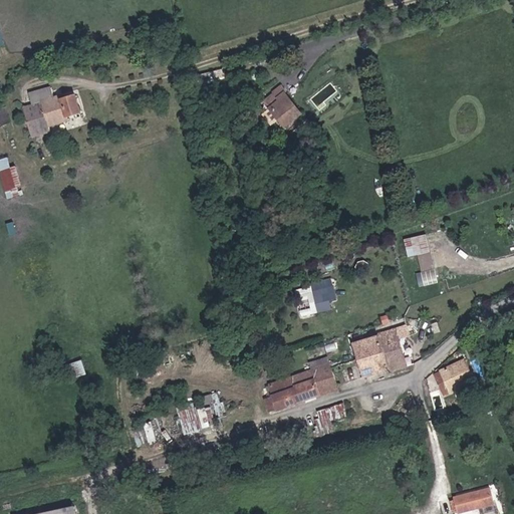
[(283,129),(303,112),(282,84),(261,100),(283,129)]
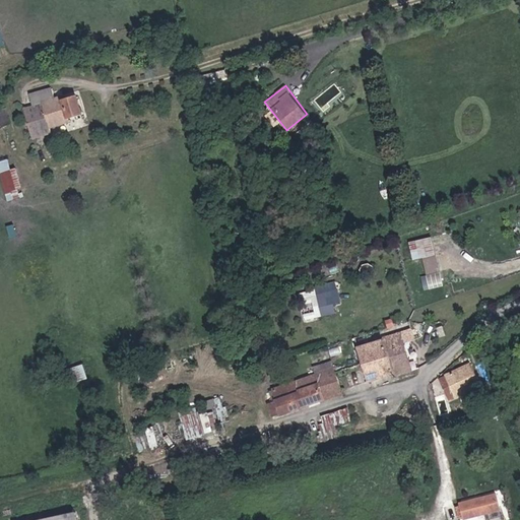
[(55,109),(64,135),(80,129),(79,123),(90,119),(86,106),(73,109),(71,105),(55,109)]
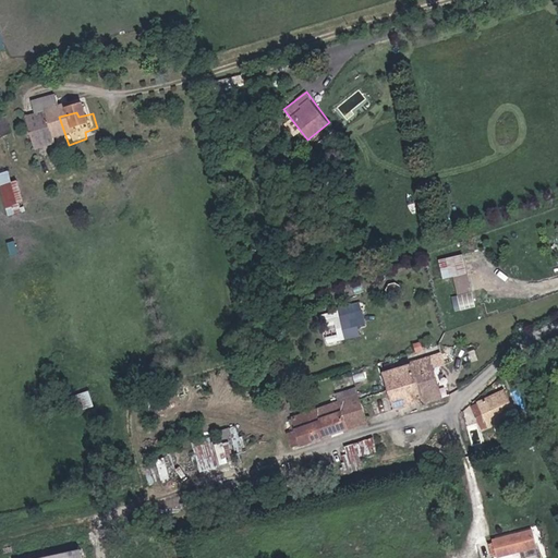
[(25,138),(47,132),(43,116),(20,122),(25,138)]
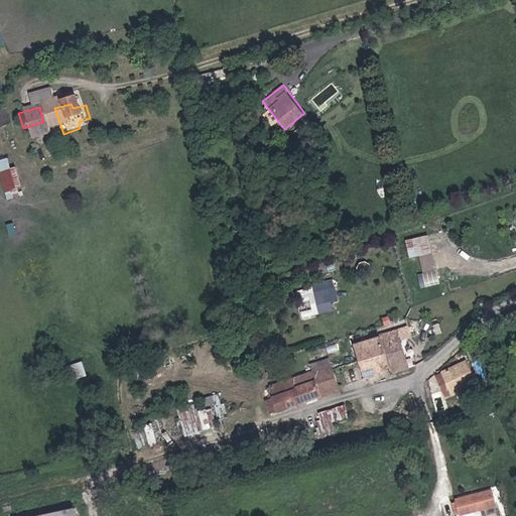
[(15,165),(11,166),(8,156),(0,157),(0,170),(7,198),(23,194),(15,165)]
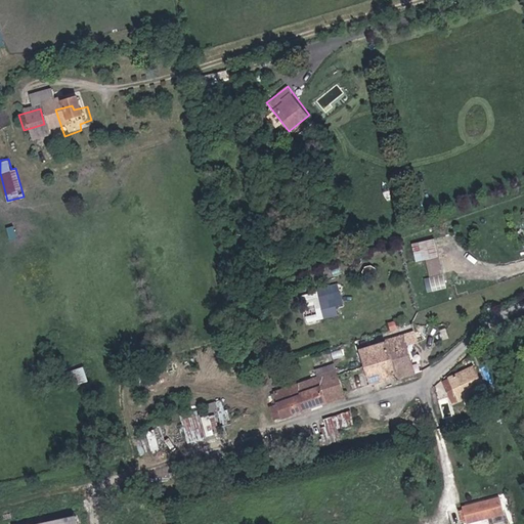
[(444,278),(439,261),(424,264),(428,282),(444,278)]
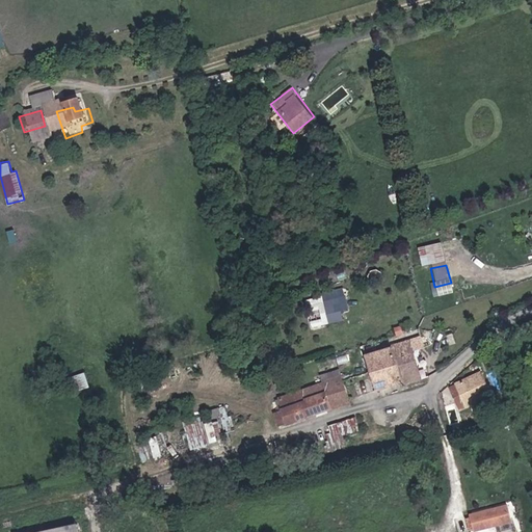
[(345,287),(324,290),(328,322),(344,319),(342,310),(348,309),(345,287)]
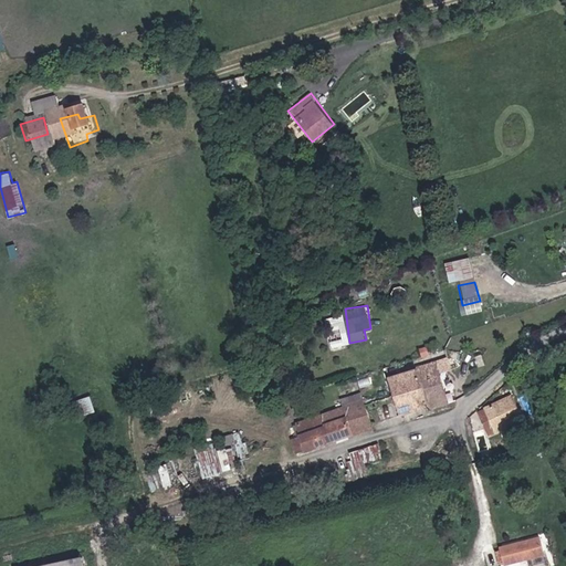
[(334,347),(350,342),(342,313),(324,318),(334,347)]
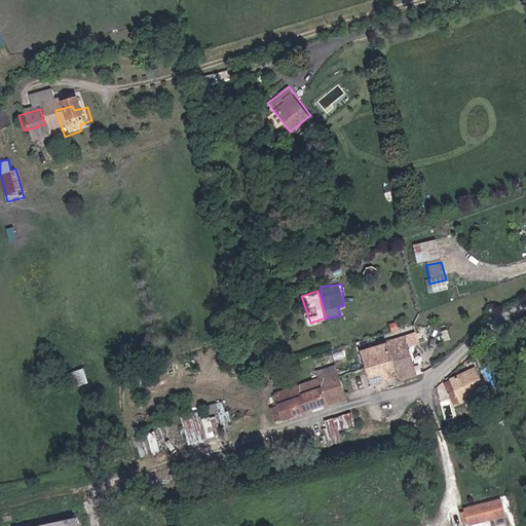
[(384,361),(390,380),(403,376),(400,359),(414,354),(409,335),(390,341),(396,357),(384,361)]
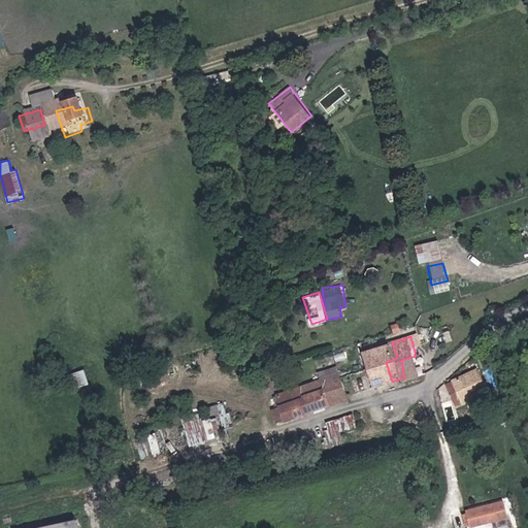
[(377,386),(392,382),(386,362),(371,366),(377,386)]
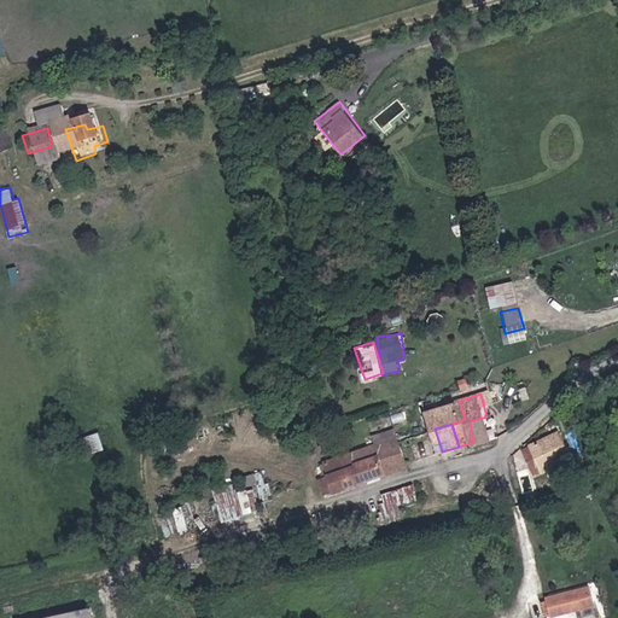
[(209,436),(205,426),(190,431),(192,441),(209,436)]
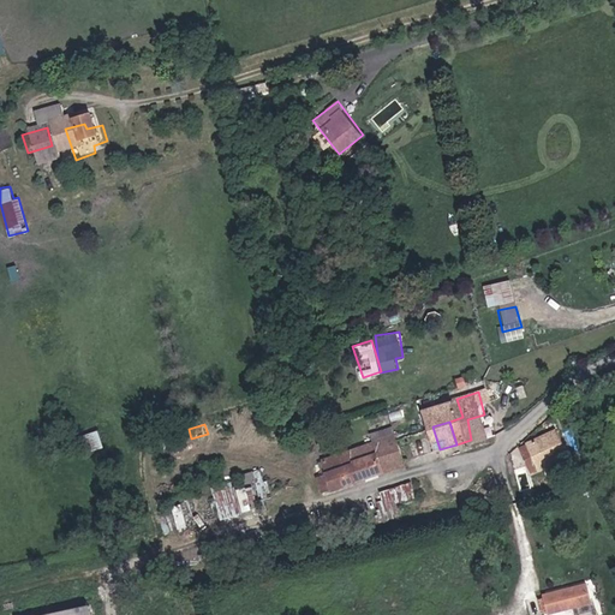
[(419,455),(440,449),(433,427),(412,434),(419,455)]
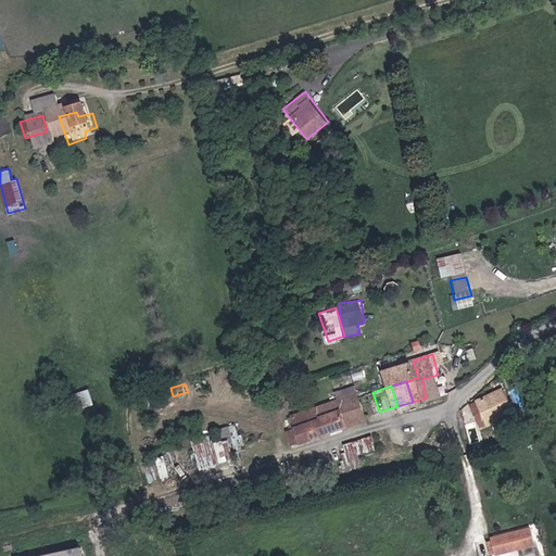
[(77,407),(93,404),(90,388),(74,392),(77,407)]
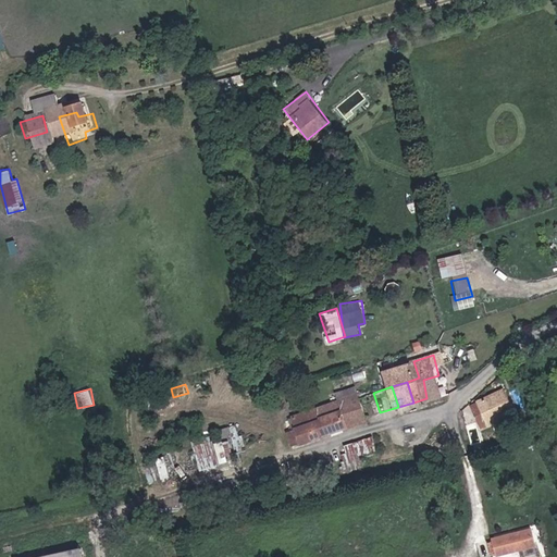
[(490,408),(508,401),(504,388),(485,396),(490,408)]
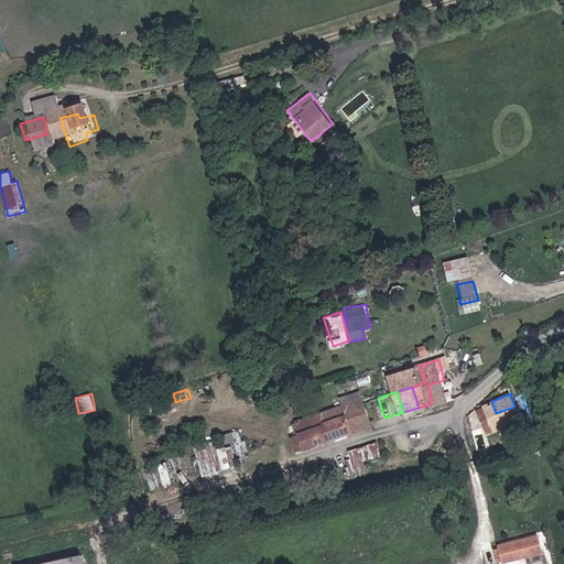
[(367,402),(373,422),(384,418),(378,398),(367,402)]
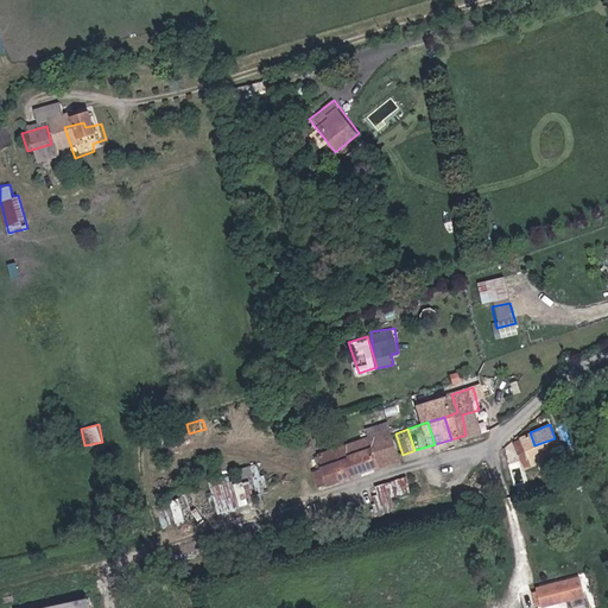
[(356,461),(361,474),(382,467),(380,462),(403,455),(396,434),(378,439),(381,453),(356,461)]
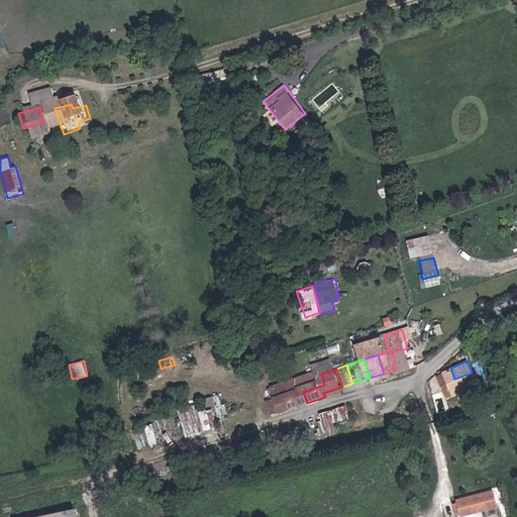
[(475,379),(472,373),(454,379),(456,386),(475,379)]
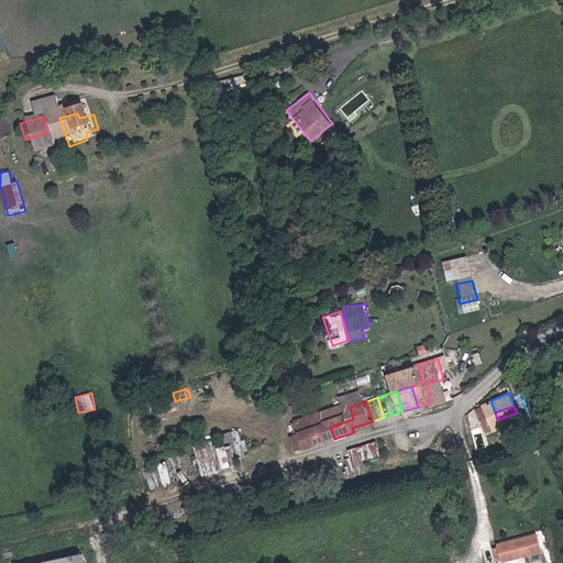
[(350,407),(327,415),(330,427),(353,419),(350,407)]
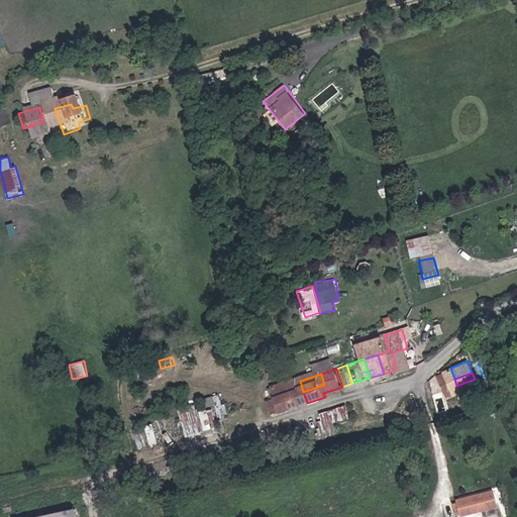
[(276,389),(279,400),(303,392),(300,381),(276,389)]
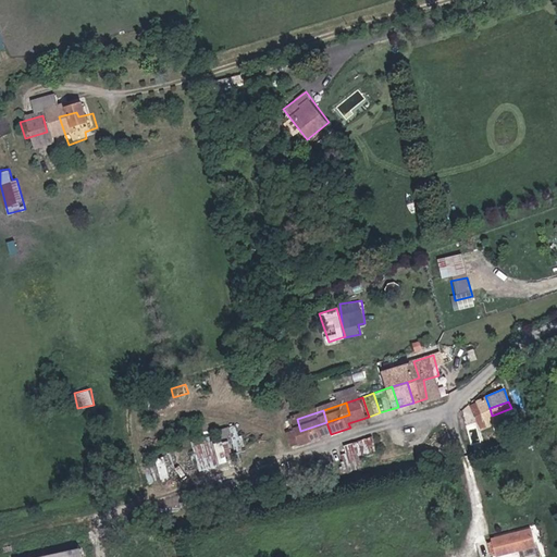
[(233,425),(237,438),(254,433),(250,420),(233,425)]
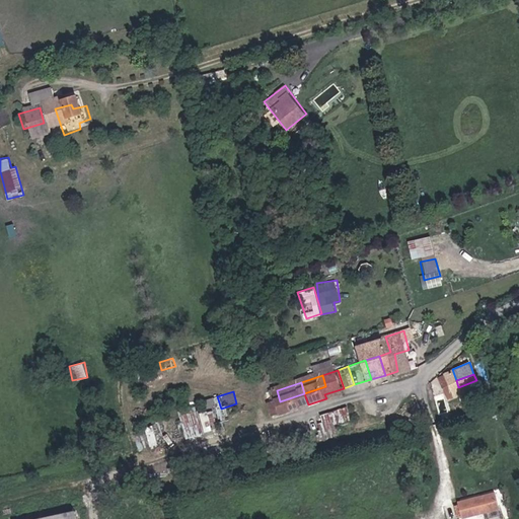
[(280,401),(283,413),(308,404),(304,393),(280,401)]
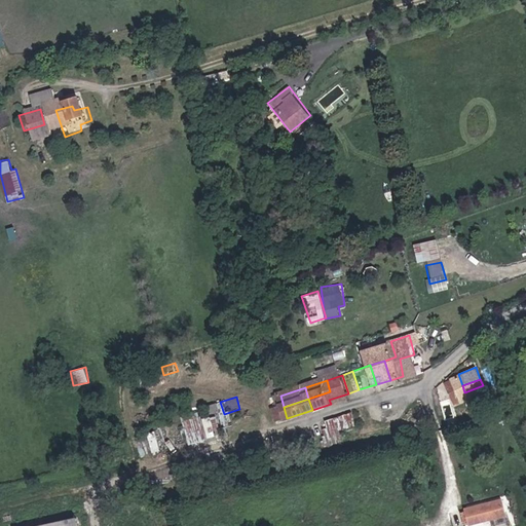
[(181,415),(188,443),(227,434),(219,401),(202,405),(203,410),(181,415)]
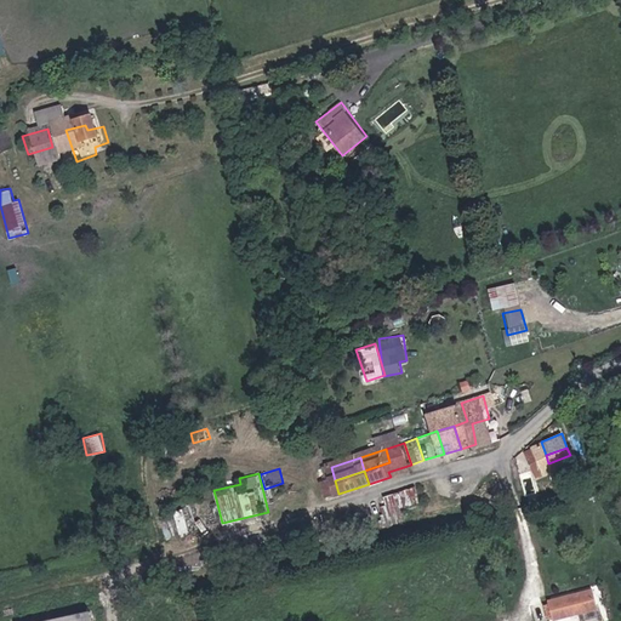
[(419,486),(382,493),(386,524),(423,519),(419,486)]
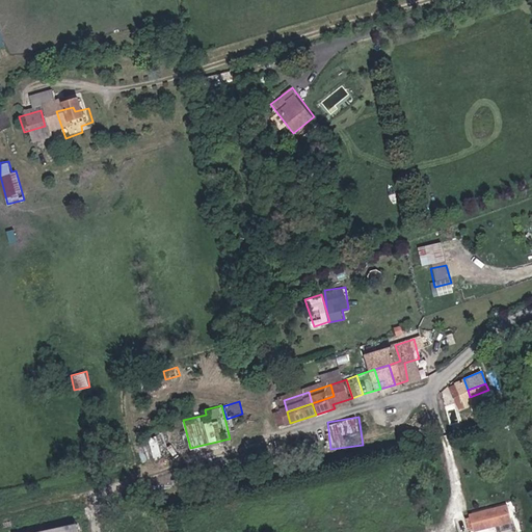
[(155,457),(163,455),(157,437),(150,440),(155,457)]
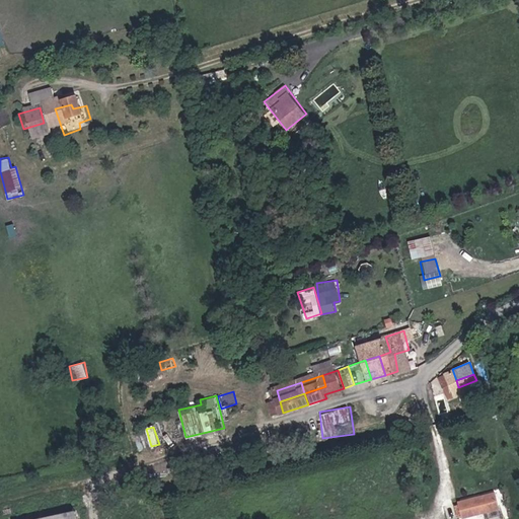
[(506,485),(468,493),(471,509),(509,500),(506,485)]
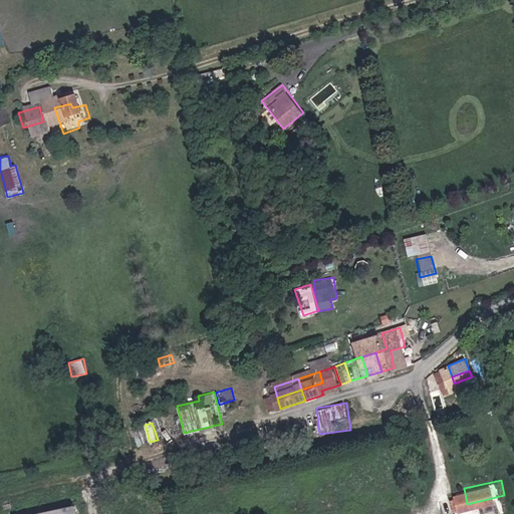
[(74,513),(73,505),(26,513),(74,513)]
